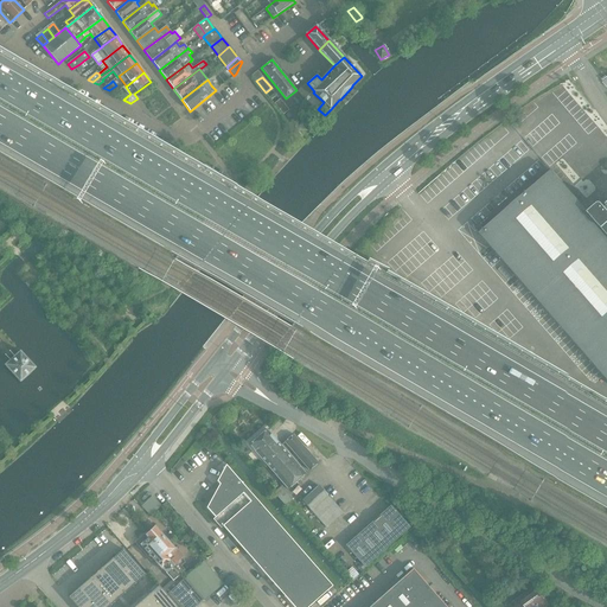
[(606,204),(606,205),(606,206),(606,208),(606,209),(602,205),(600,204),(599,204),(590,211),(585,203),(582,205),(551,172),(480,234),(604,376),(606,379),(606,204)]
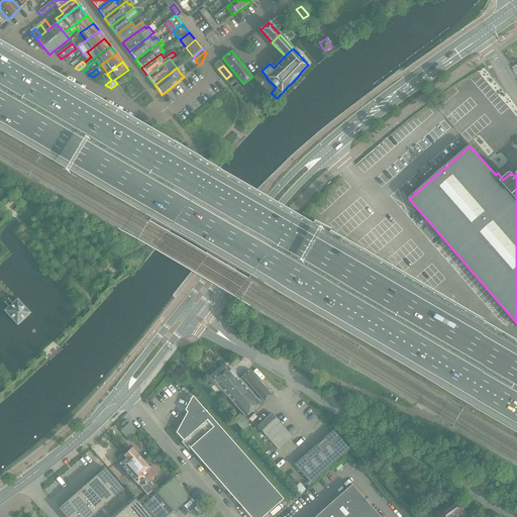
[(16,326),(29,314),(16,300),(10,306),(3,312),(16,326)]
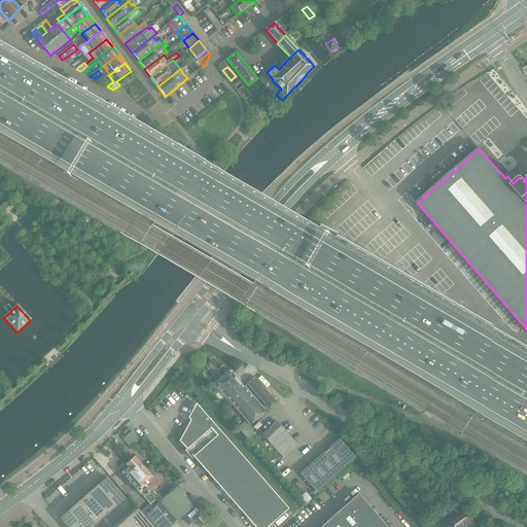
[(266,412),(232,373),(216,386),(250,425),(266,412)]
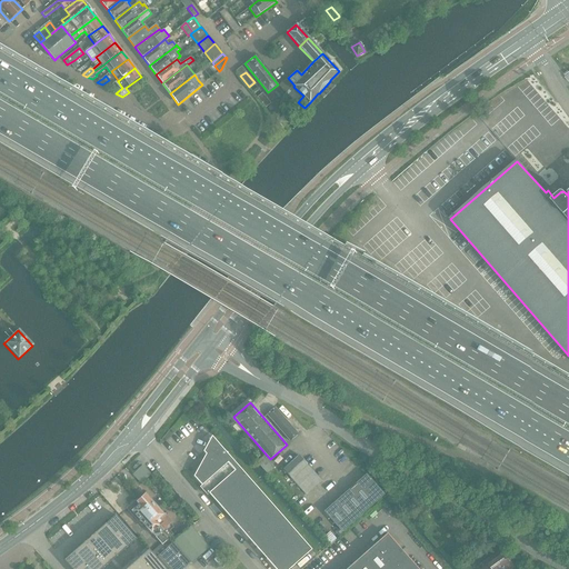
[(298,435),(275,408),(267,415),(290,441),(298,435)]
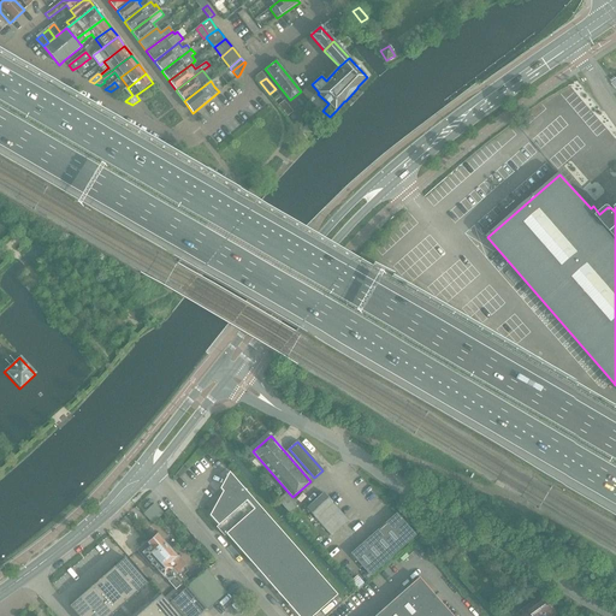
[(290,542),(274,523),(229,473),(219,490),(223,492),(209,516),(265,579),(282,564),(273,556),(290,542)]
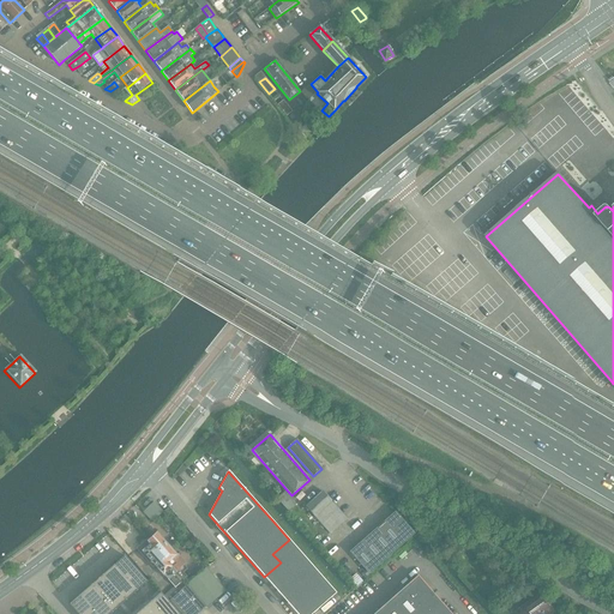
[(347,518),(321,492),(306,507),(330,533),(347,518)]
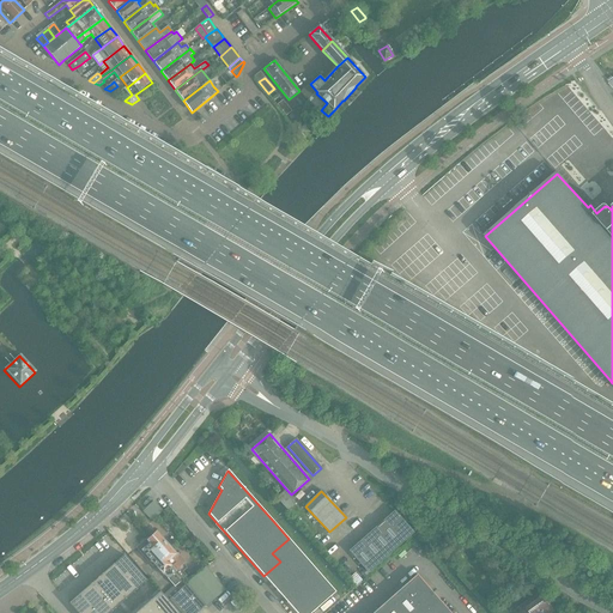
[(293,505),(281,492),(277,498),(287,510),(293,505)]
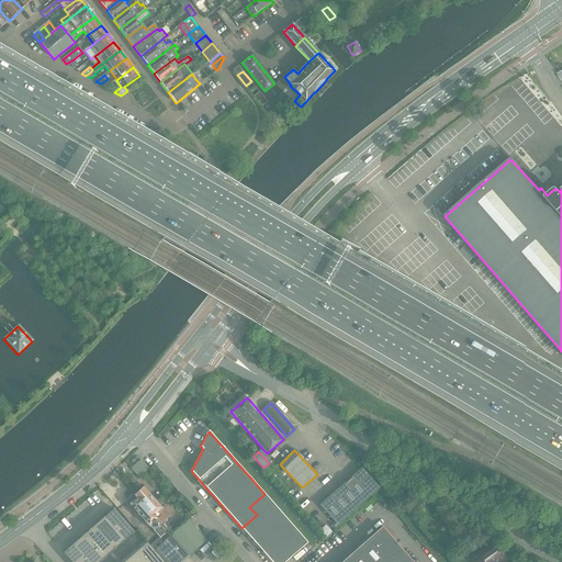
[(139,478),(149,468),(142,461),(132,470),(139,478)]
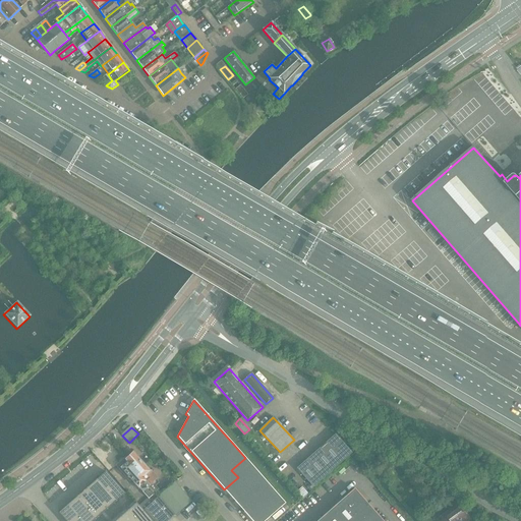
[(313,487),(351,453),(335,435),(296,468),(313,487)]
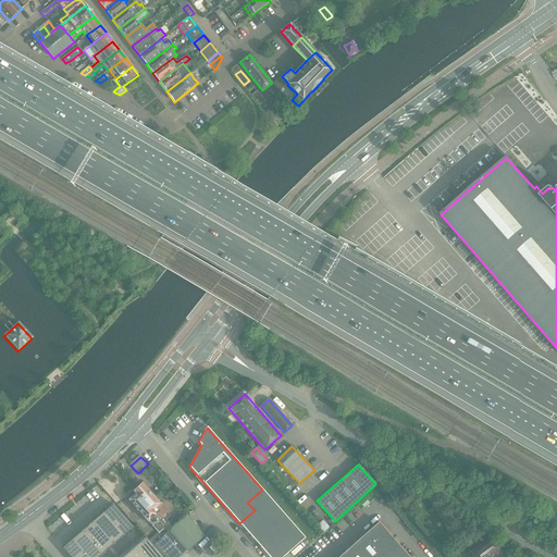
[(135,491),(134,492),(165,527),(170,523),(166,520),(162,516),(166,512),(143,484),(135,491)]
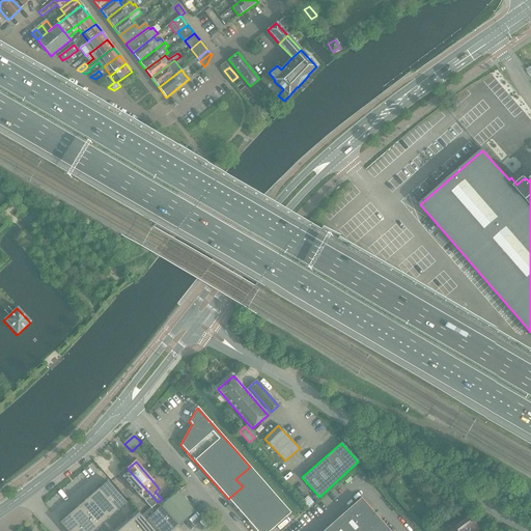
[(242,514),(270,490),(250,467),(235,479),(243,486),(228,499),(242,514)]
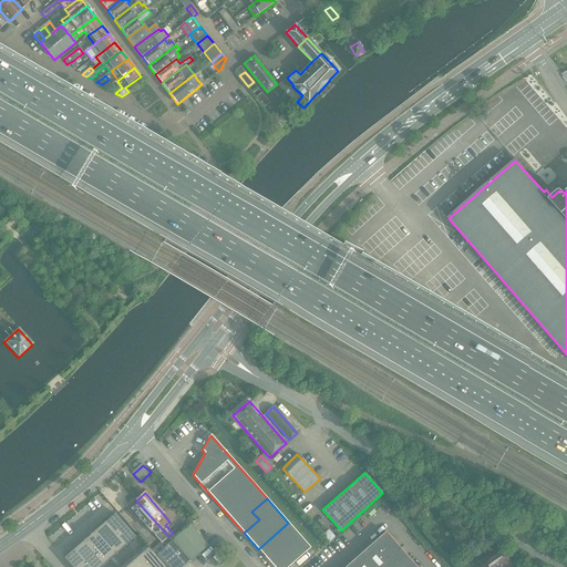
[(130,504),(126,507),(141,524),(143,522),(152,532),(161,543),(162,543),(168,536),(136,501),(135,500),(133,500),(130,502),(130,504)]
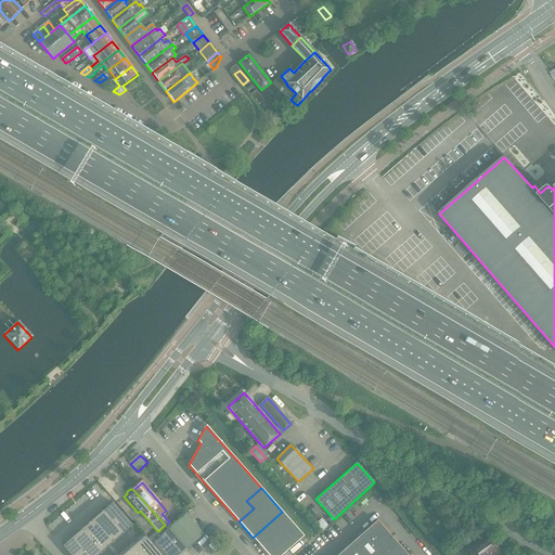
[(112,503),(62,546),(69,554),(99,554),(132,526),(112,503)]
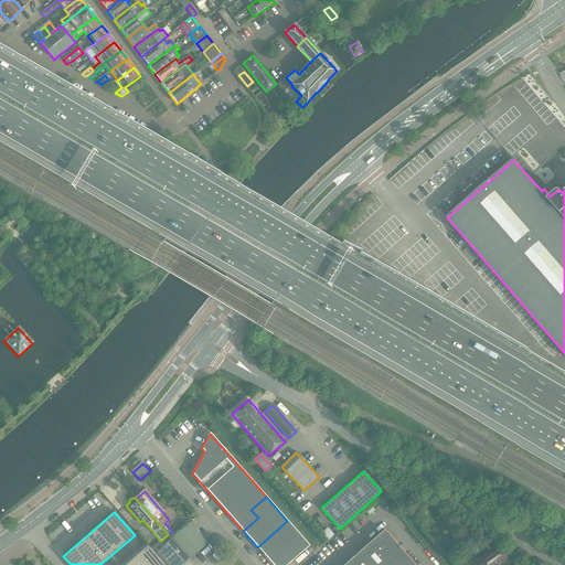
[(273,564),(287,564),(309,546),(287,521),(257,547),(273,564)]
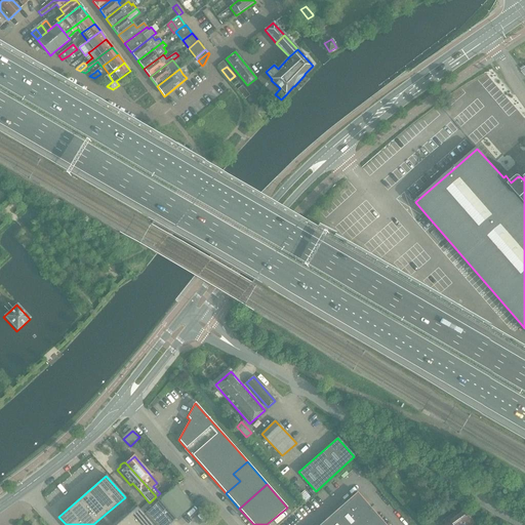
[(192,506),(176,488),(175,486),(160,500),(175,519),(184,513),(192,506)]
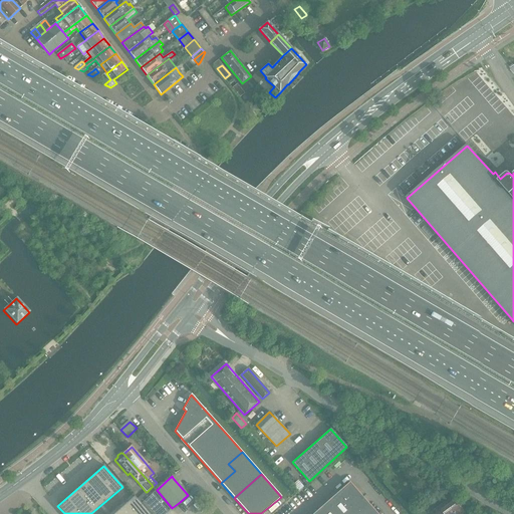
[(362,497),(349,482),(336,493),(349,508),(362,497)]
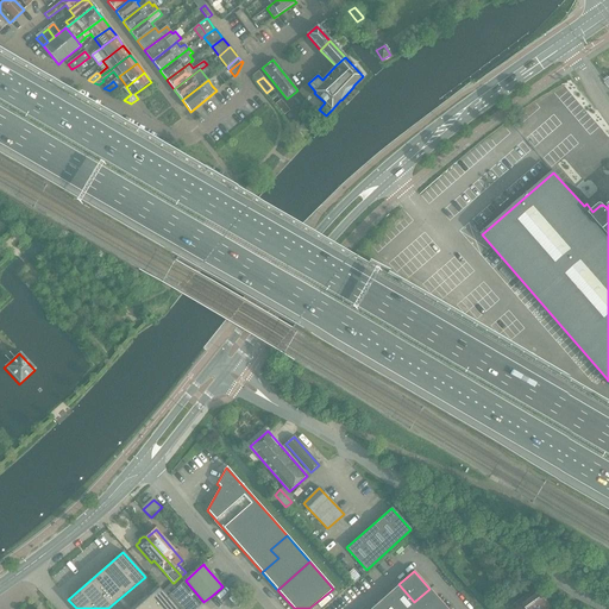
[(177,588),(167,597),(177,608),(195,608),(203,602),(186,581),(177,588)]
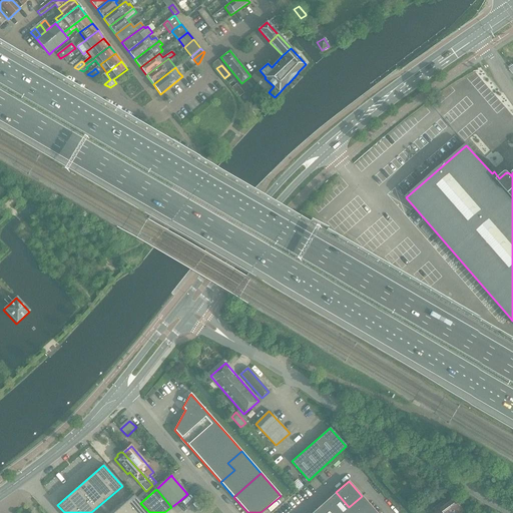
[(354,512),(349,507),(336,492),(326,501),(335,512),(354,512)]
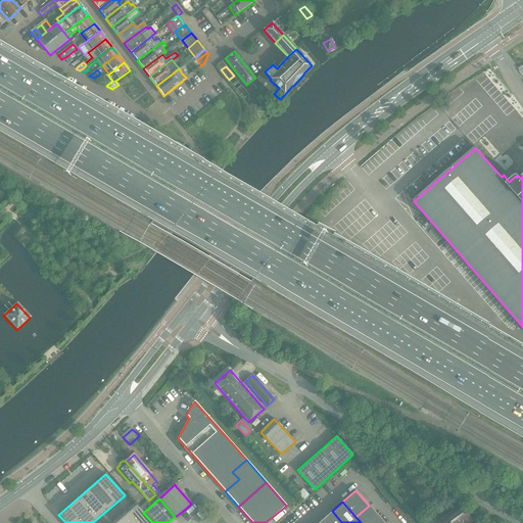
[(110,522),(152,522),(143,513),(137,505),(135,503),(110,522)]
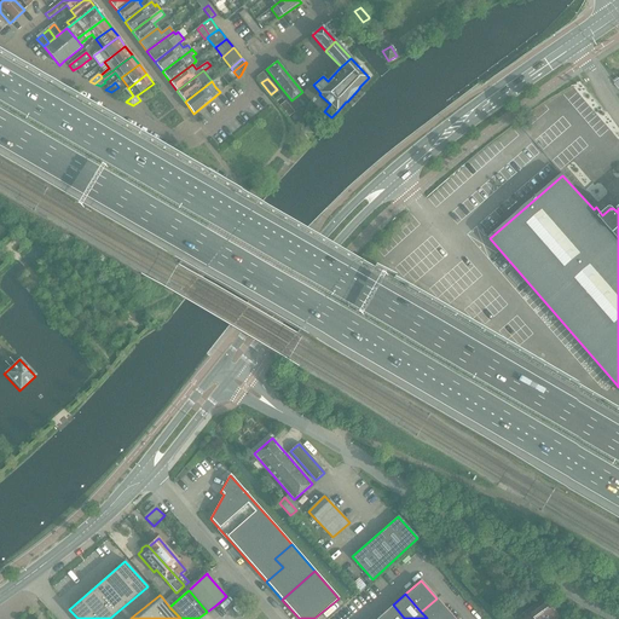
[(447,618),(452,615),(437,599),(421,612),(427,618),(447,618)]
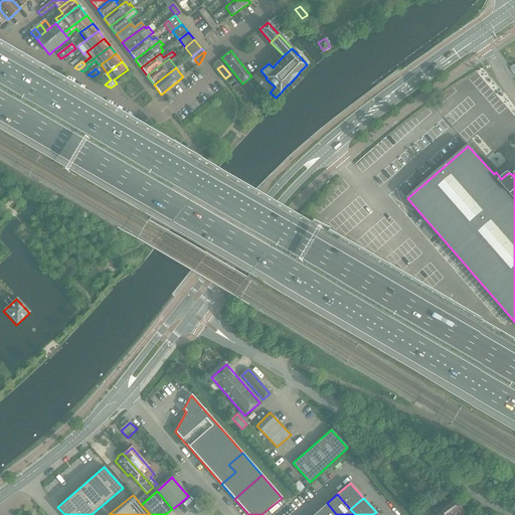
[(458,514),(462,513),(457,506),(458,505),(456,503),(456,504),(453,500),(436,512),(438,514),(458,514)]
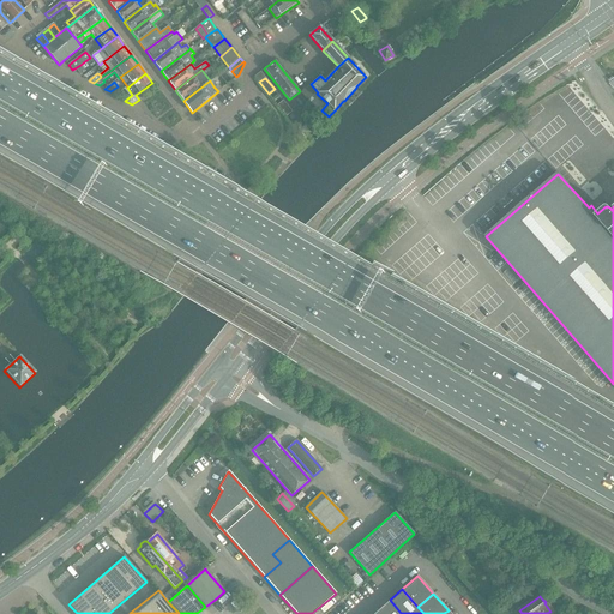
[(401,613),(390,600),(377,612),(379,613),(401,613)]
